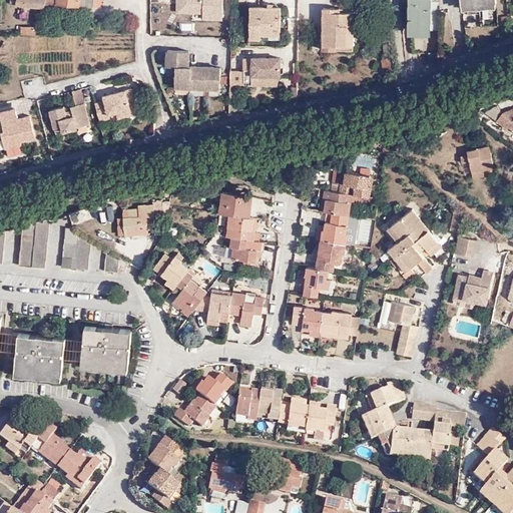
[(176,0),(176,12),(202,13),(202,19),(223,20),(223,0),(176,0)]
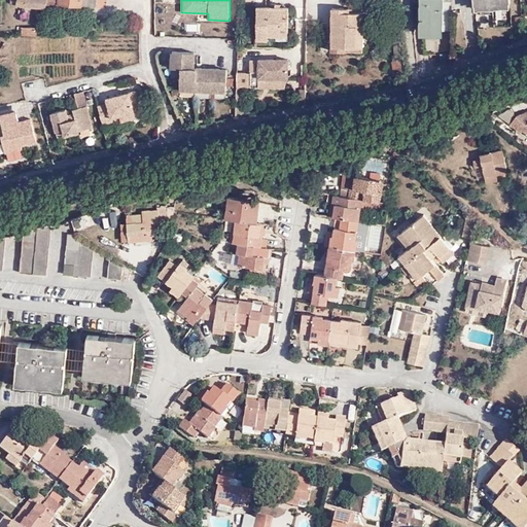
[(442,35),(442,2),(442,0),(421,0),(421,9),(421,35),(442,35)]
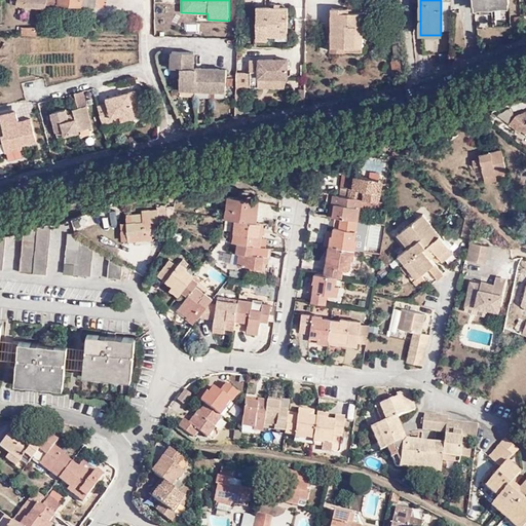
[(450,35),(451,2),(441,2),(441,35),(450,35)]
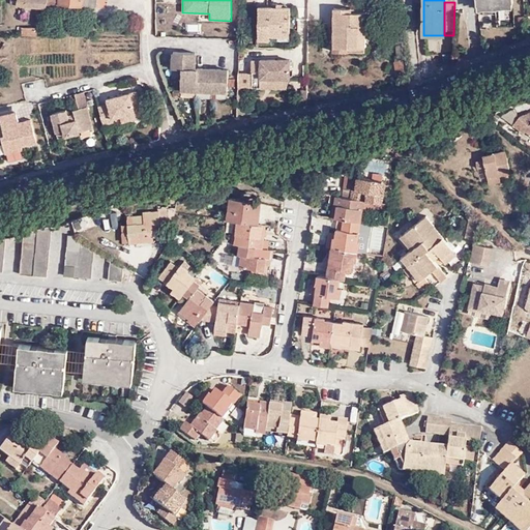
[(283,21),(290,21),(291,7),(259,6),(258,39),(270,40),(270,35),(282,36),(283,21)]
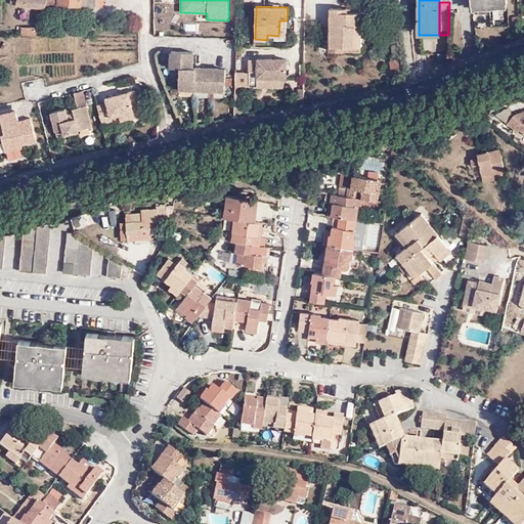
[(330,8),(330,47),(353,47),(354,25),(359,25),(359,12),(348,12),(348,8),(330,8)]
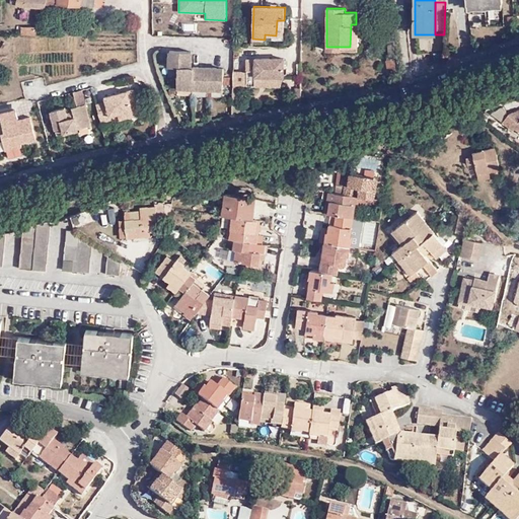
[(415,34),(415,9),(405,9),(409,34),(415,34)]
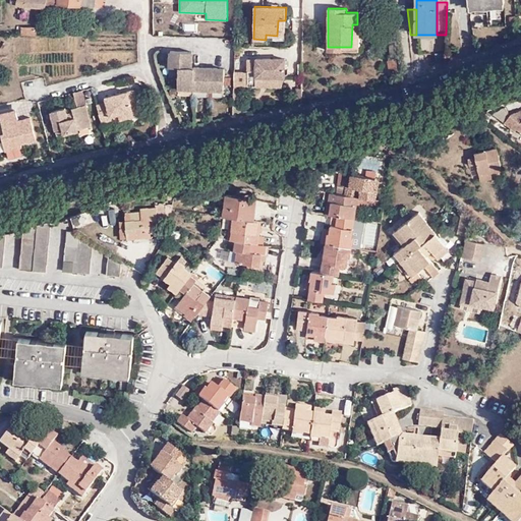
[(351,47),(328,47),(327,51),(359,52),(359,12),(357,12),(357,24),(352,24),(351,47)]
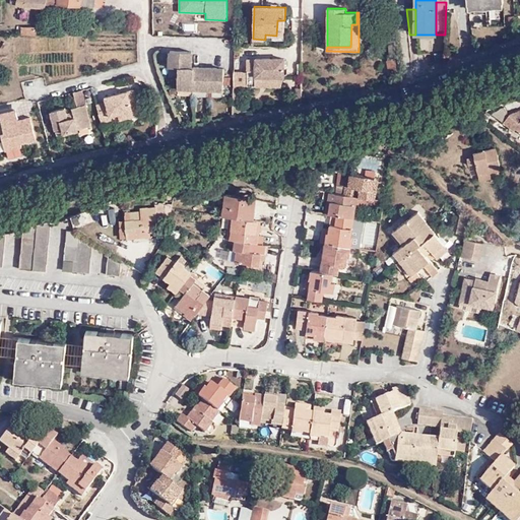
[(192,52),(170,51),(170,66),(179,66),(178,87),(223,89),(223,67),(192,66),(192,52)]
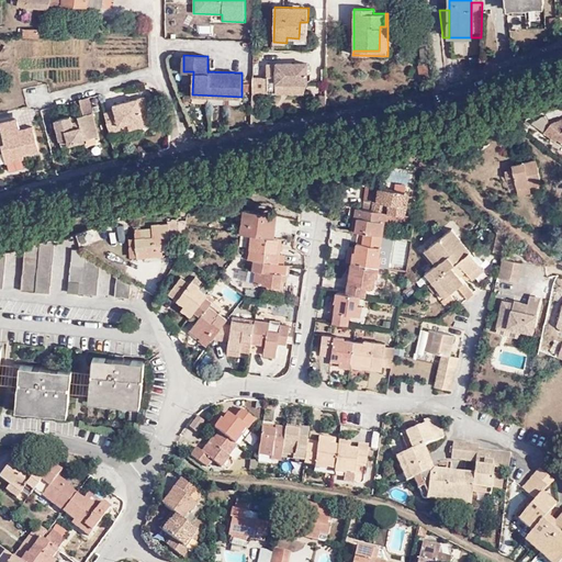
[(274,65),(267,65),(267,93),(276,93),(276,83),(306,85),(306,64),(274,63),(274,65)]
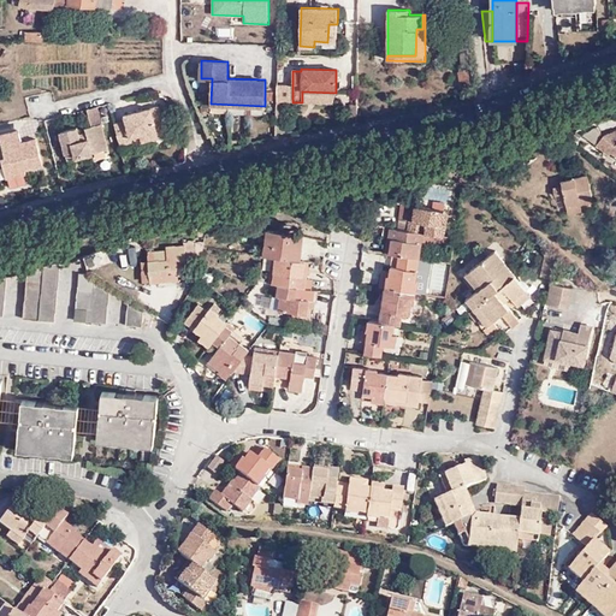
[(458,71),(460,88),(469,88),(468,70),(458,71)]
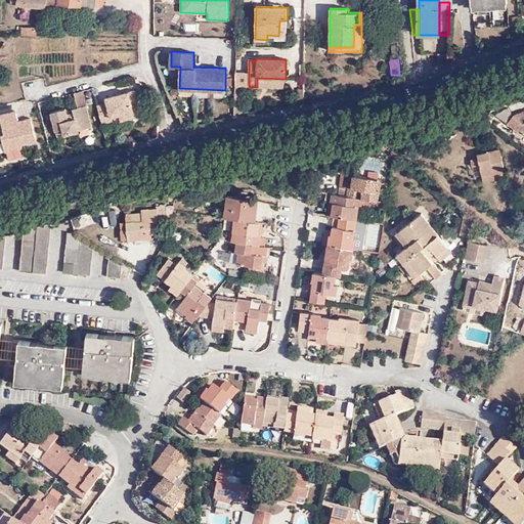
[(106,103),(96,105),(101,123),(112,120),(111,117),(119,115),(121,120),(141,115),(134,90),(105,97),(106,103)]
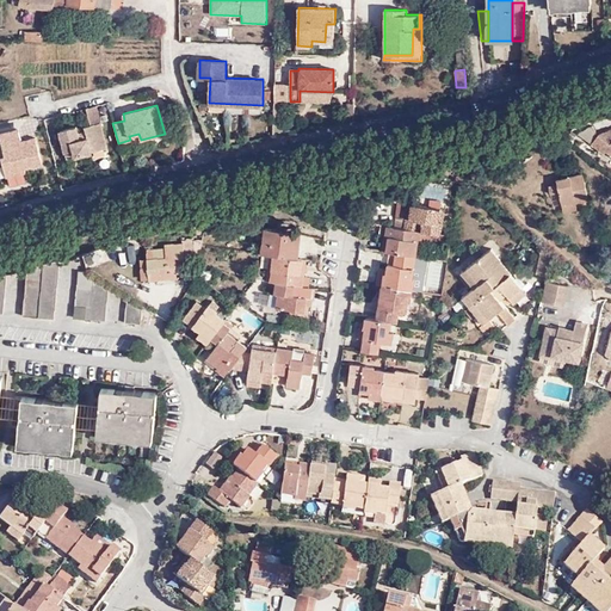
[(109,147),(102,122),(97,106),(86,109),(90,125),(85,127),(88,136),(81,139),(78,125),(60,130),(67,158),(109,147)]
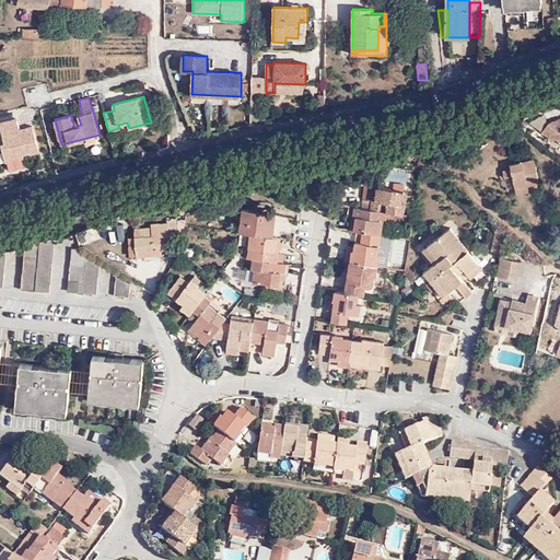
[(0,114),(0,123),(13,120),(11,111),(0,114)]
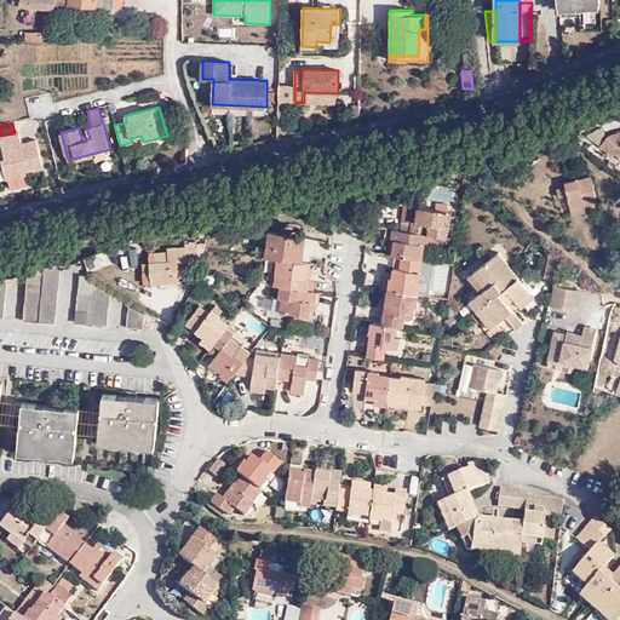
[(601,145),(607,137),(601,127),(587,136),(601,145)]
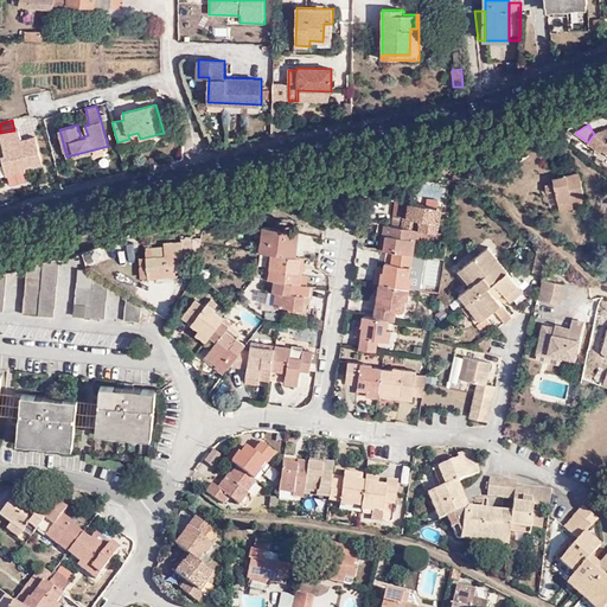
[(606,152),(606,128),(594,134),(588,142),(601,152),(602,149),(606,152)]
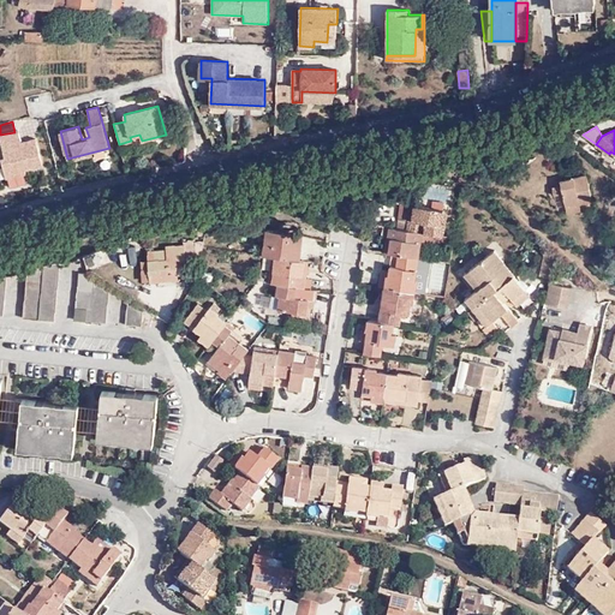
[(25,169),(43,165),(36,138),(22,142),(18,131),(15,132),(0,135),(0,136),(5,157),(1,159),(7,178),(27,173),(25,169)]
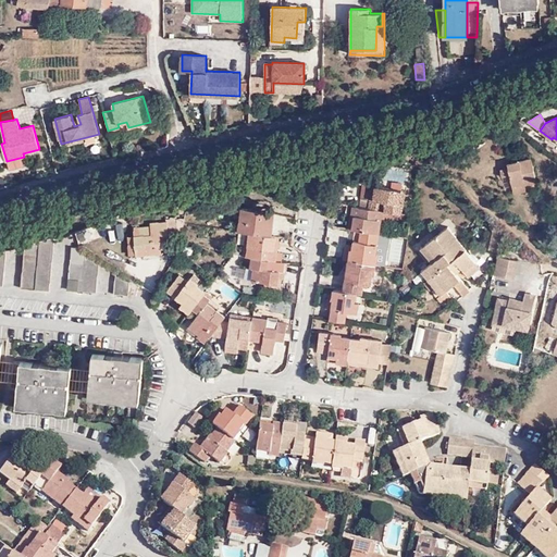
[(512,186),(524,184),(536,182),(532,159),(508,164),(508,169),(502,171),(503,176),(510,175),(512,186)]
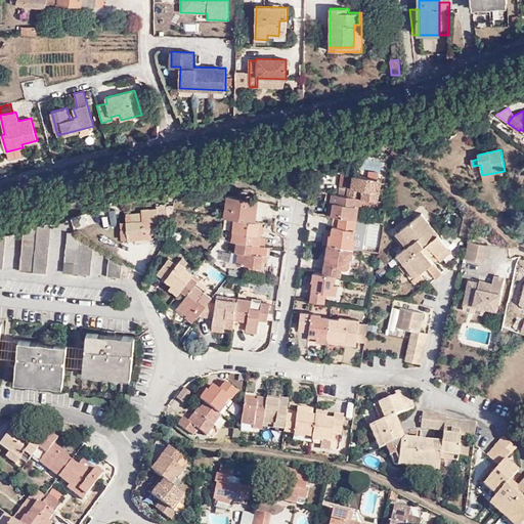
[(340,173),(350,174),(353,175),(355,164),(342,162),(340,173)]
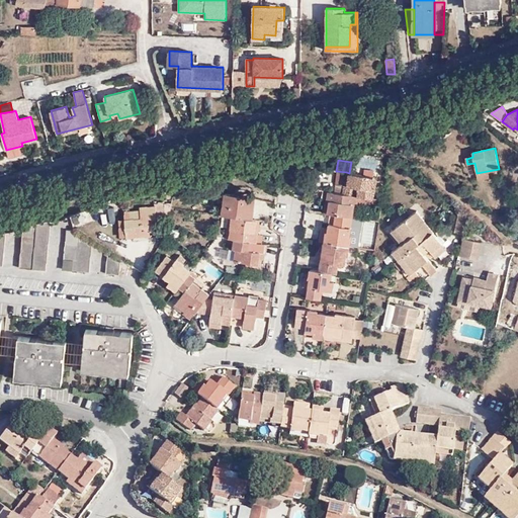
[(359,196),(374,198),(376,187),(372,187),(374,176),(351,173),(349,186),(344,185),(336,183),(335,192),(359,196)]
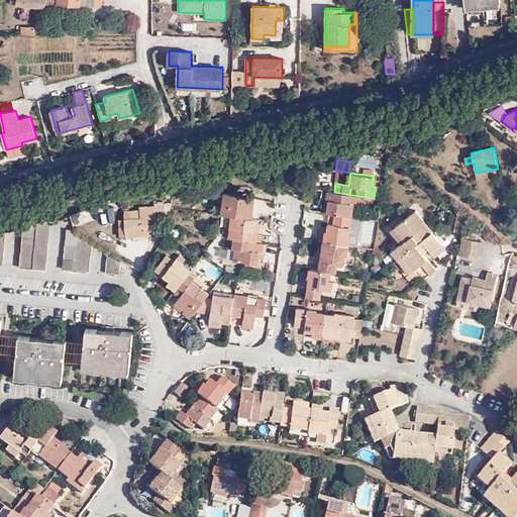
[(356,205),(358,196),(334,192),(328,191),(326,199),(329,200),(327,212),(330,213),(352,216),(353,205),(356,205)]
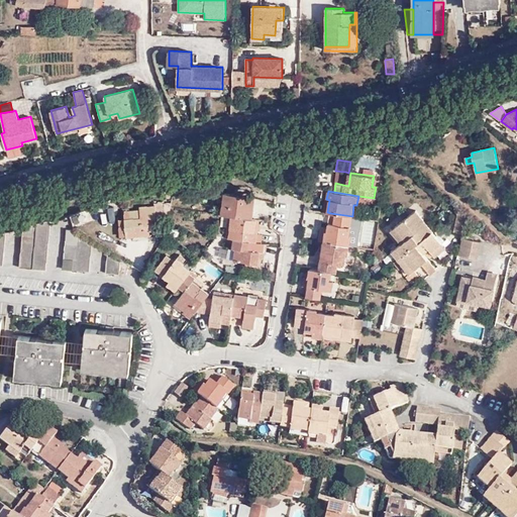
[(224,192),(221,214),(222,214),(231,215),(252,218),(253,208),(248,207),(250,196),(224,192)]
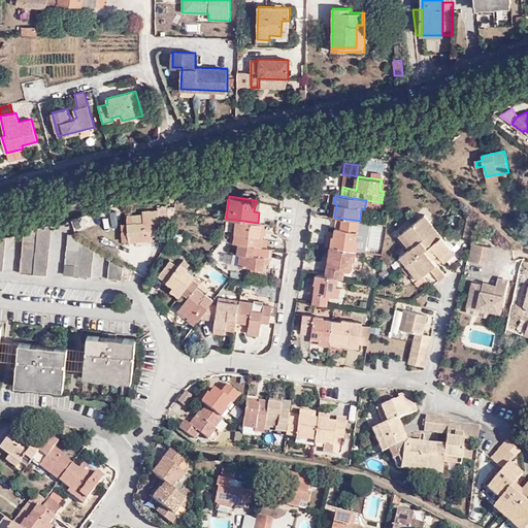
[(161,221),(169,221),(168,207),(159,207),(159,209),(142,210),(142,215),(127,216),(128,223),(129,241),(154,240),(153,229),(162,228),(161,221)]
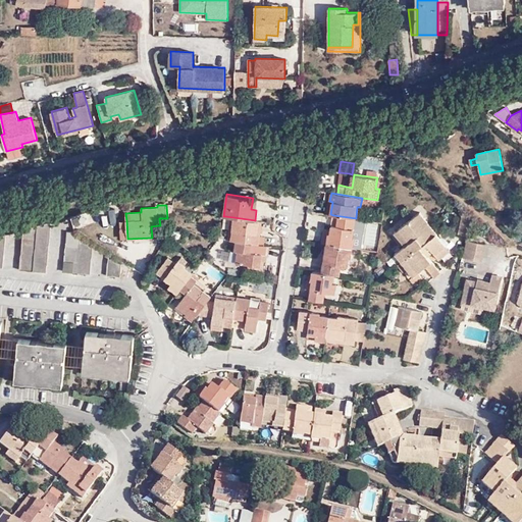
[(421,211),(399,229),(409,243),(405,246),(399,251),(405,258),(401,262),(407,269),(411,266),(417,273),(413,276),(416,280),(421,276),(418,272),(425,267),(434,278),(441,273),(428,256),(420,246),(426,242),(433,252),(436,255),(448,246),(436,233),(437,232),(421,211)]
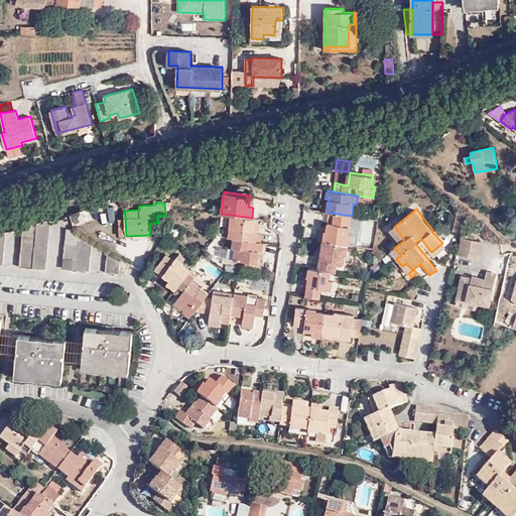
[(467,216),(461,211),(454,232),(462,234),(467,216)]
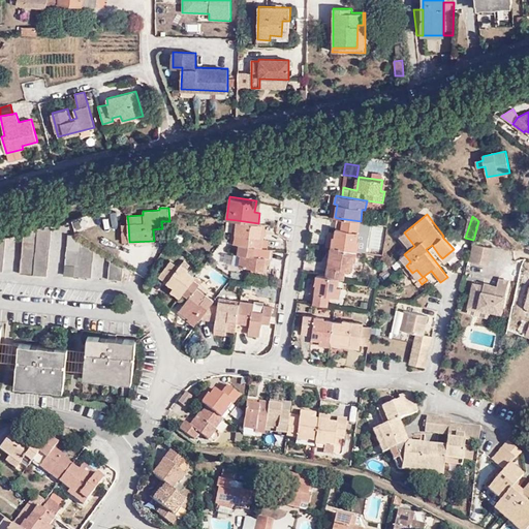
[(335,248),(358,252),(360,241),(358,240),(361,221),(338,218),(336,232),(335,236),(334,236),(332,248),(335,248)]
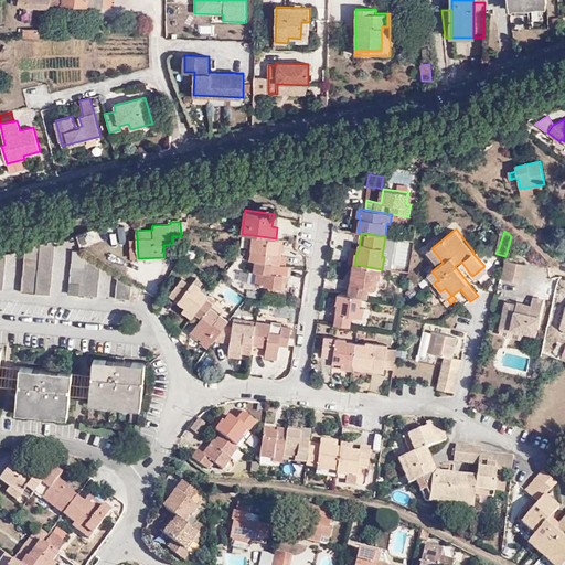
[(253,235),(243,234),(241,246),(248,247),(248,248),(251,249),(253,235)]
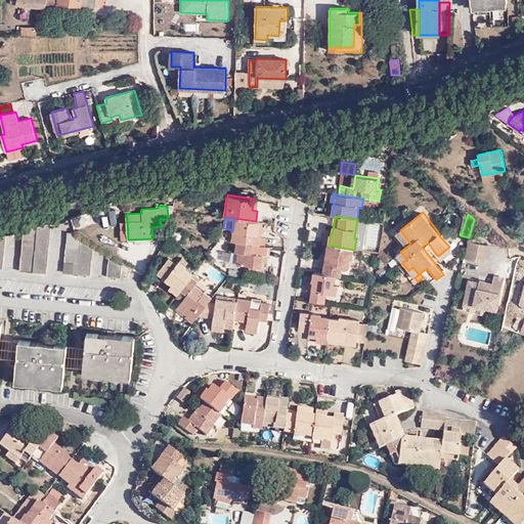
[(237,243),(260,246),(262,235),(259,234),(261,222),(256,221),(234,218),(232,231),(230,230),(229,241),(237,243)]
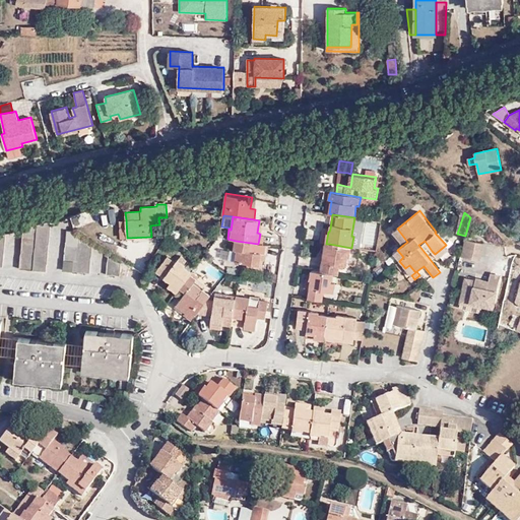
[(351,248),(361,249),(365,219),(354,217),(351,236),(353,237),(351,248)]
